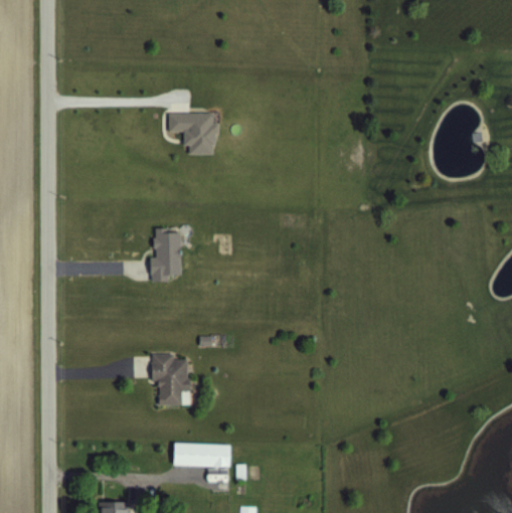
[(169,133),(184,132),(184,154),(216,154),(216,114),(169,114),(169,133)]
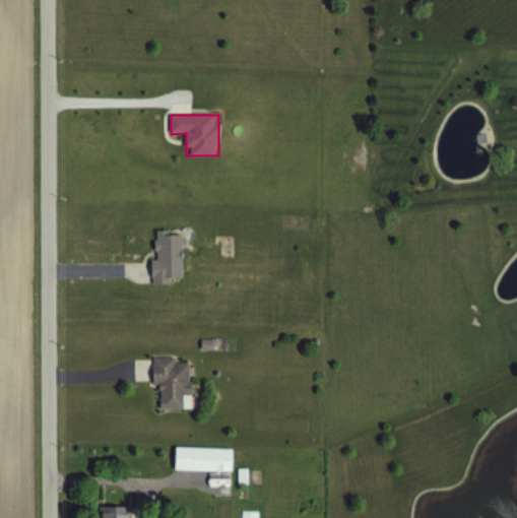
[(154,281),(183,281),(183,232),(154,232),(154,281)]
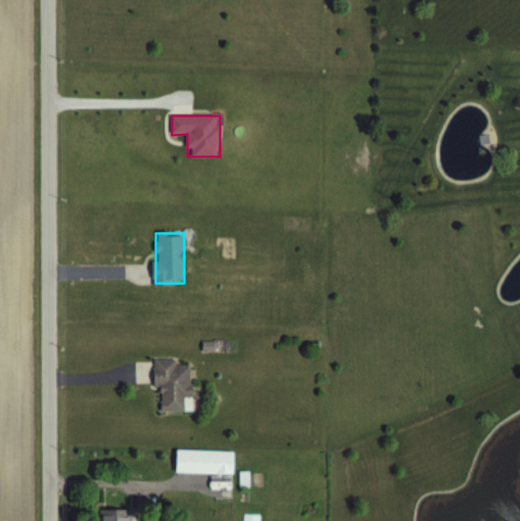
[(157,412),(192,412),(193,365),(178,365),(178,360),(157,360),(157,412)]
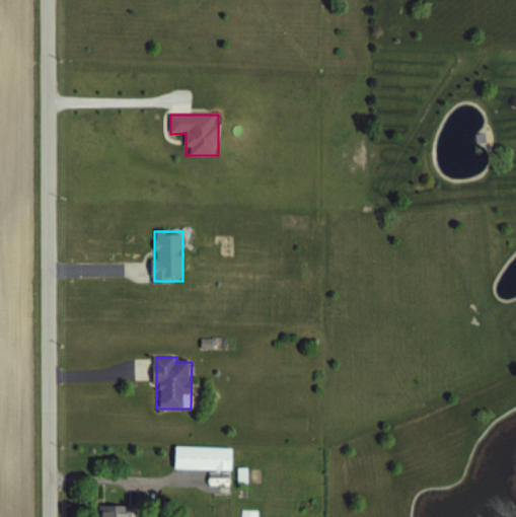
[(233,448),(175,446),(174,468),(215,469),(215,495),(232,495),(233,448)]
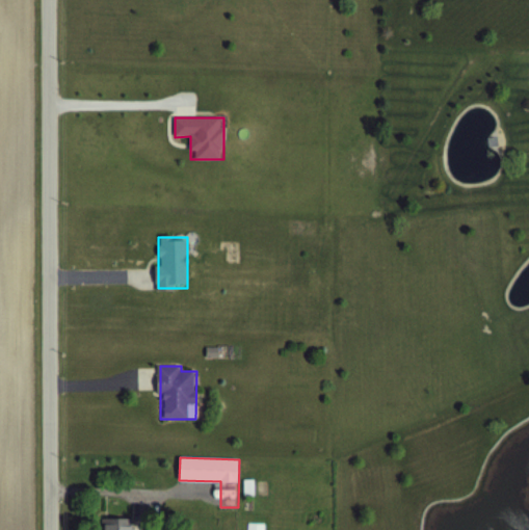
All buildings are outlined.
